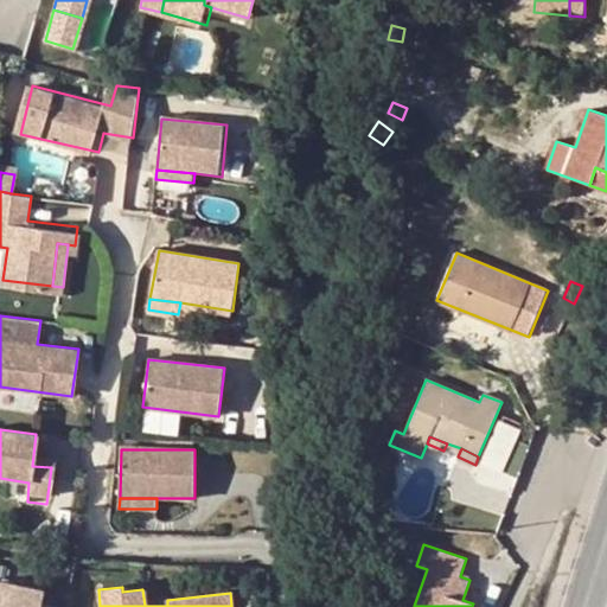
[(42,606),(43,604),(0,594),(0,606),(42,606)]
